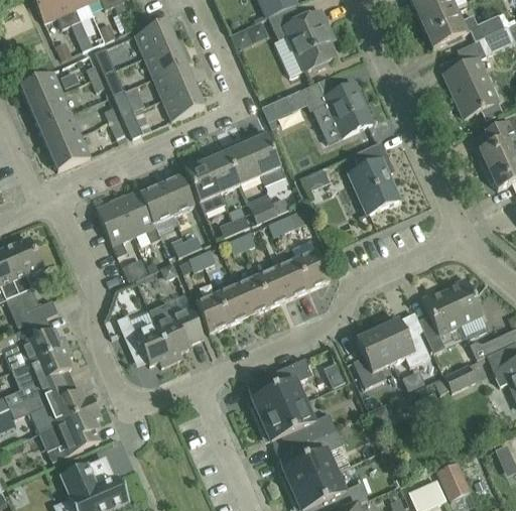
[(71,24),(59,0),(32,0),(43,22),(56,17),(61,28),(71,24)]
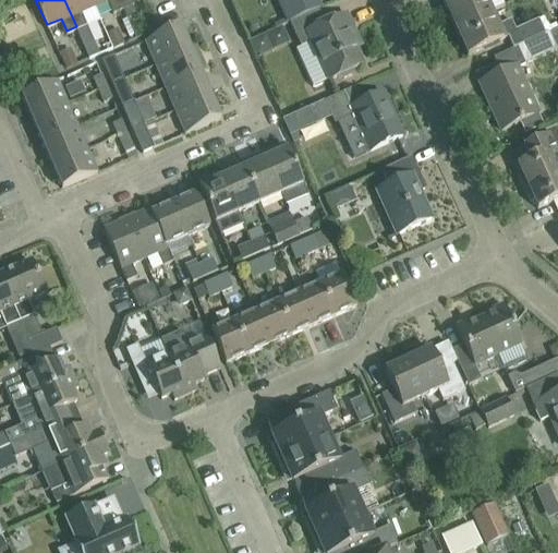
[(94,3),(92,0),(64,0),(76,26),(87,22),(82,10),(94,3)]
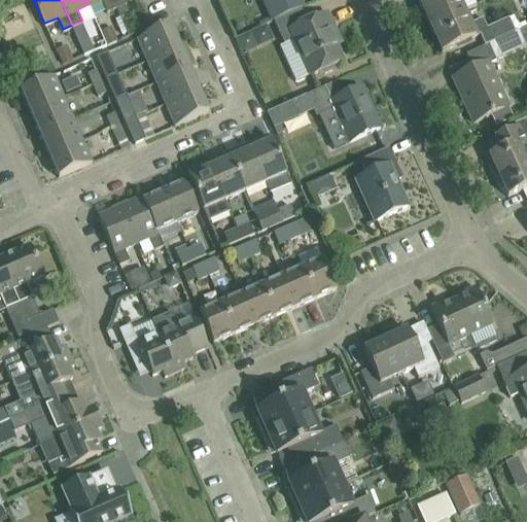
[(116,5),(113,0),(86,0),(89,3),(96,0),(102,0),(106,10),(116,5)]
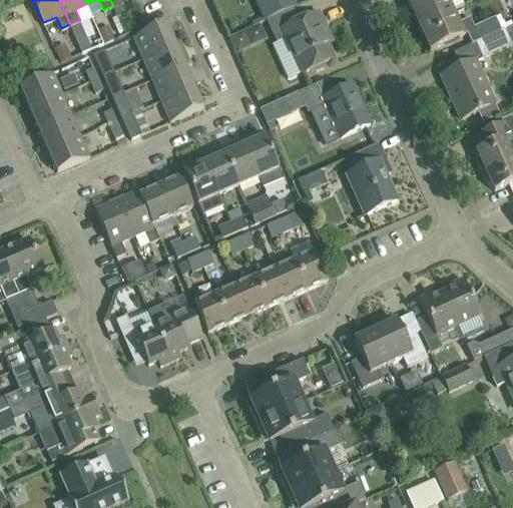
[(258,0),(266,16),(293,5),(294,4),(292,0),(258,0)]
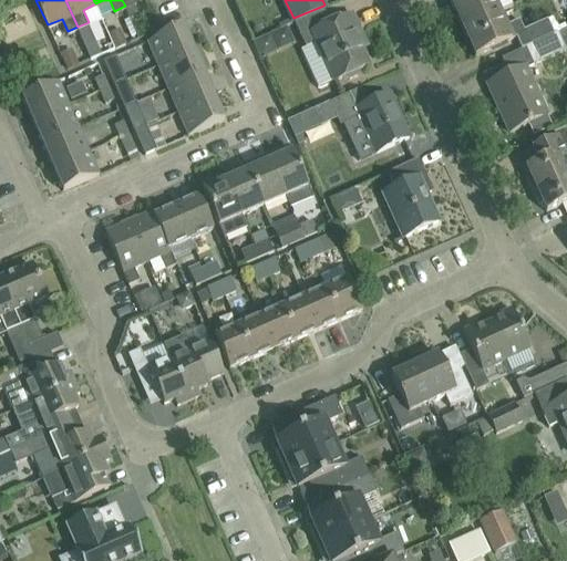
[(498,7),(495,0),(451,0),(462,23),(498,7)]
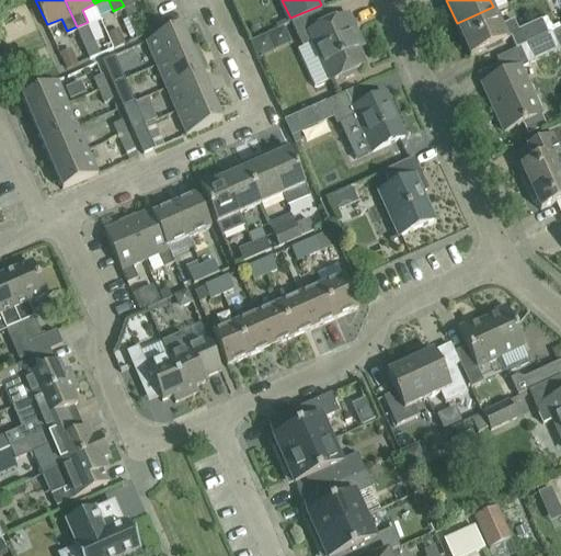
[(132,2),(124,6),(127,14),(136,11),(132,2)]
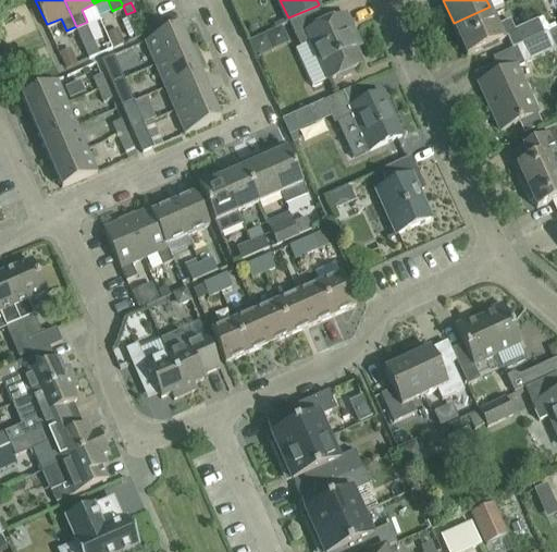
[(355,45),(360,43),(346,11),(324,21),(318,5),(288,17),(296,35),(307,31),(329,76),(336,73),(343,75),(351,71),(355,64),(362,61),(355,45)]
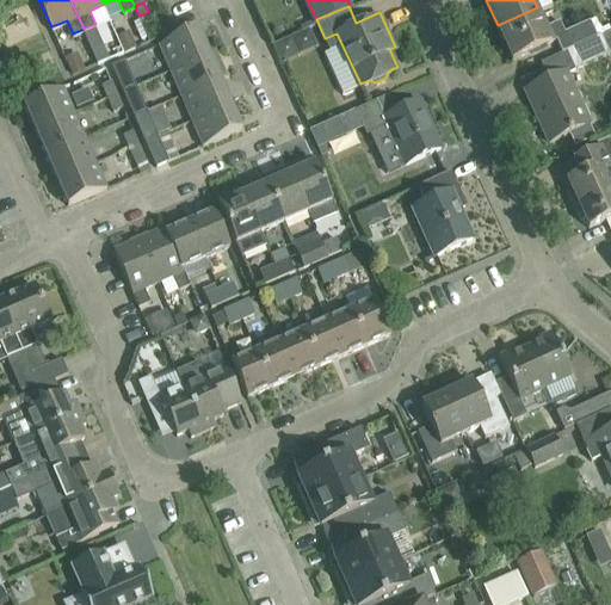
[(562,48),(597,31),(590,16),(565,28),(560,17),(544,24),(537,7),(498,25),(512,57),(556,37),(562,48)]
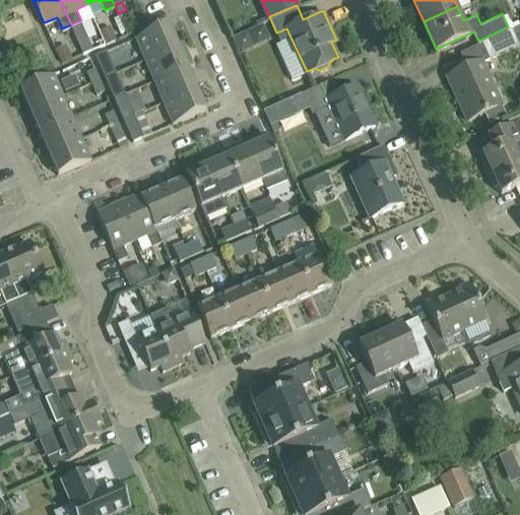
[(117,14),(112,16),(118,30),(123,28),(117,14)]
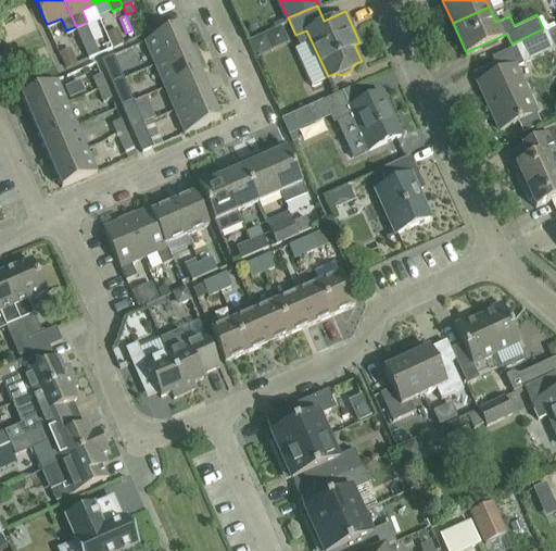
[(555,22),(554,24),(546,27),(555,46),(555,45),(555,22)]
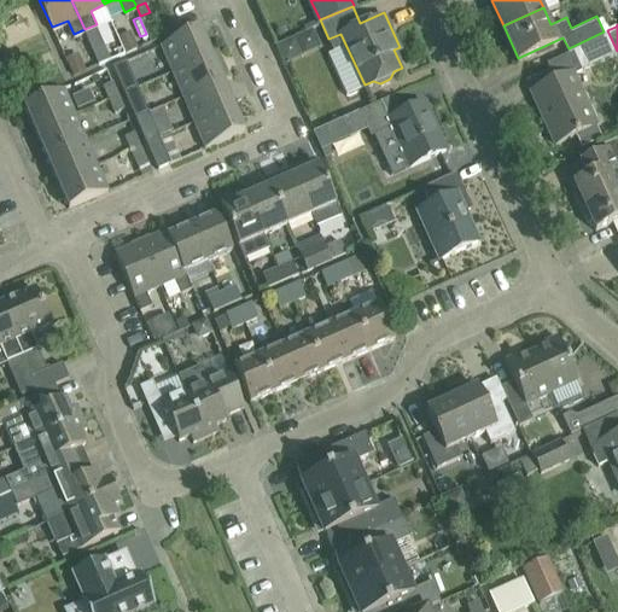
[(210,51),(199,25),(161,42),(172,68),(211,51),(210,51)]
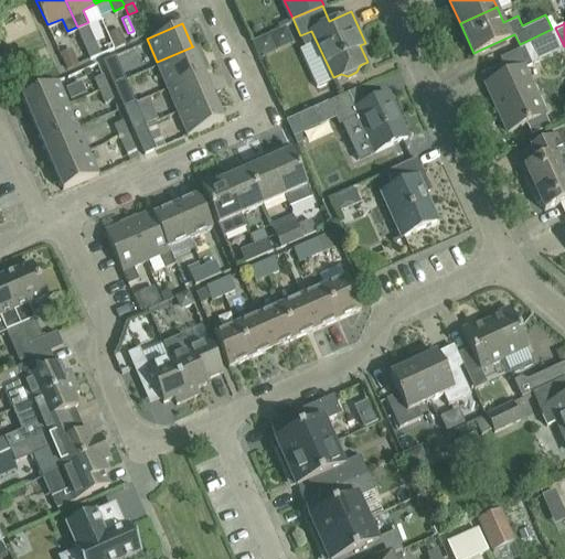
[(119,24),(107,30),(114,45),(126,40),(119,24)]
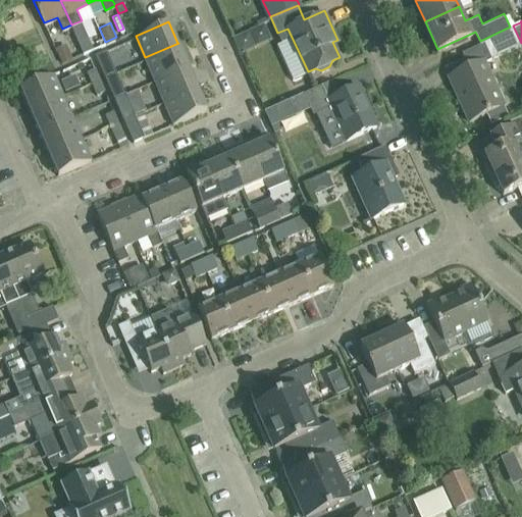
[(255,42),(266,36),(260,24),(249,30),(255,42)]
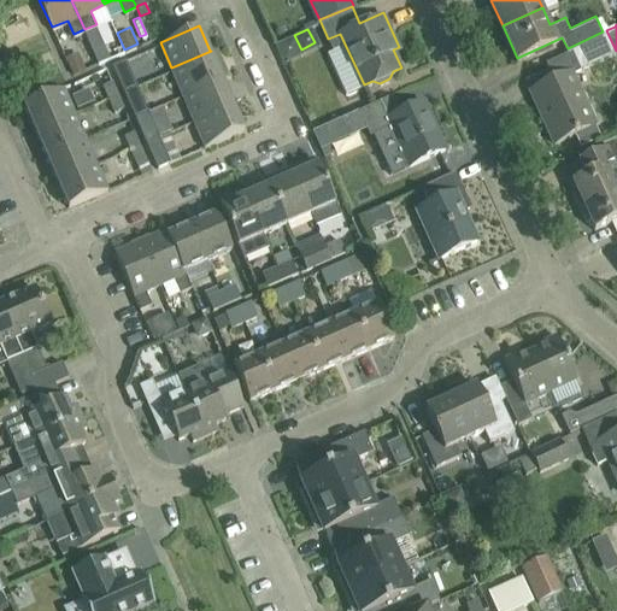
[(606,30),(603,31),(568,48),(568,50),(573,48),(581,66),(616,51),(606,30)]
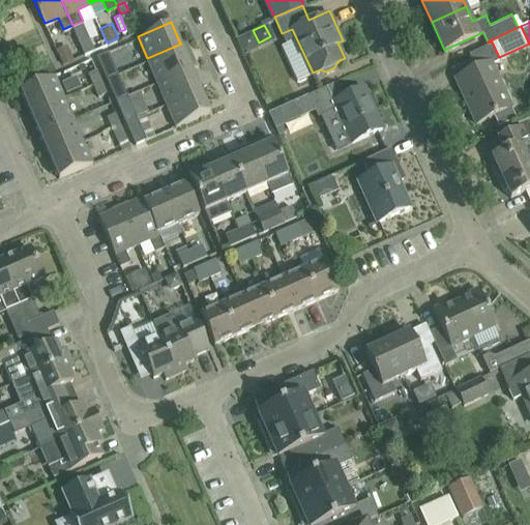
[(87,36),(79,39),(85,52),(92,49),(87,36)]
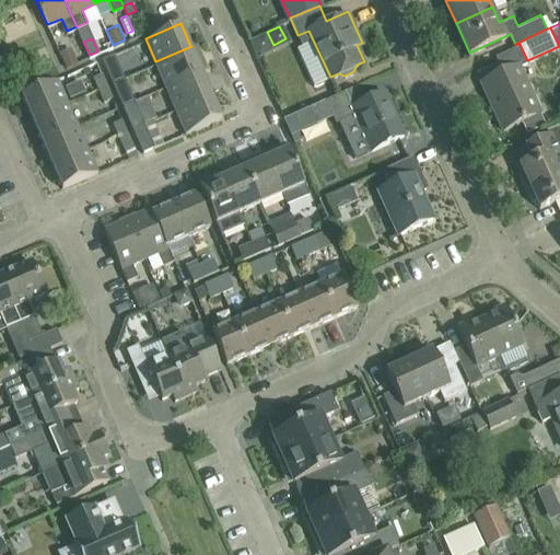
[(197,43),(190,46),(191,46),(155,61),(165,84),(201,69),(201,70),(207,67),(197,43)]
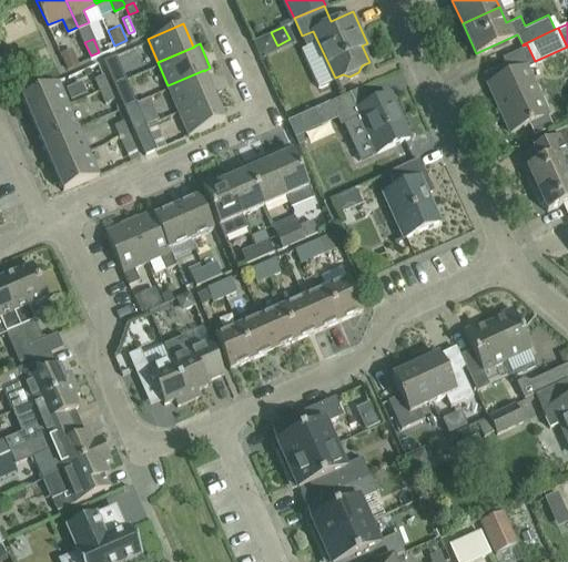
[(71,46),(59,51),(67,67),(79,61),(71,46)]
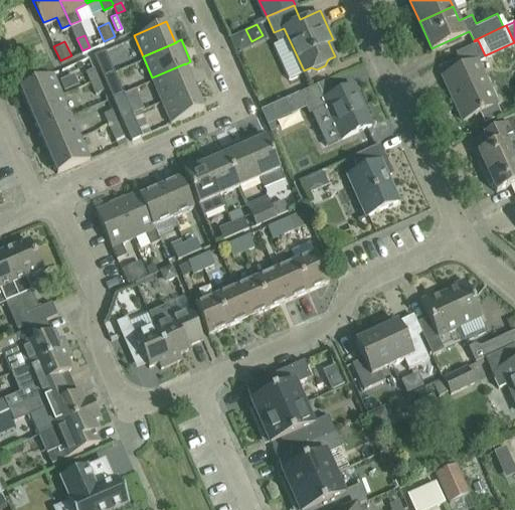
[(115,69),(105,47),(94,52),(104,74),(115,69)]
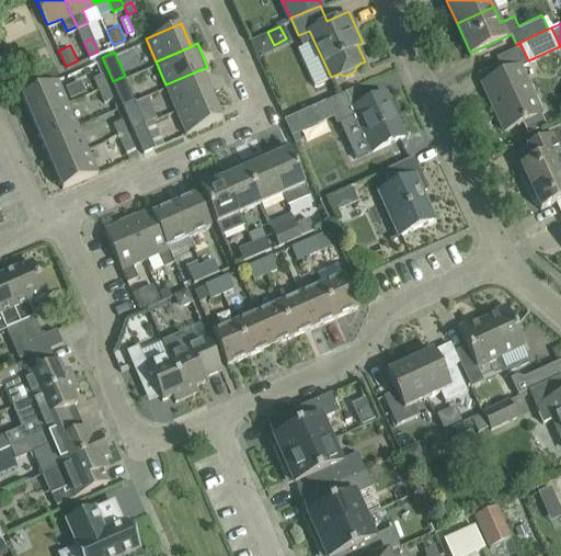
[(547,123),(519,63),(482,80),(490,95),(493,94),(507,125),(504,126),(504,127),(521,120),(524,122),(528,132),(547,123)]
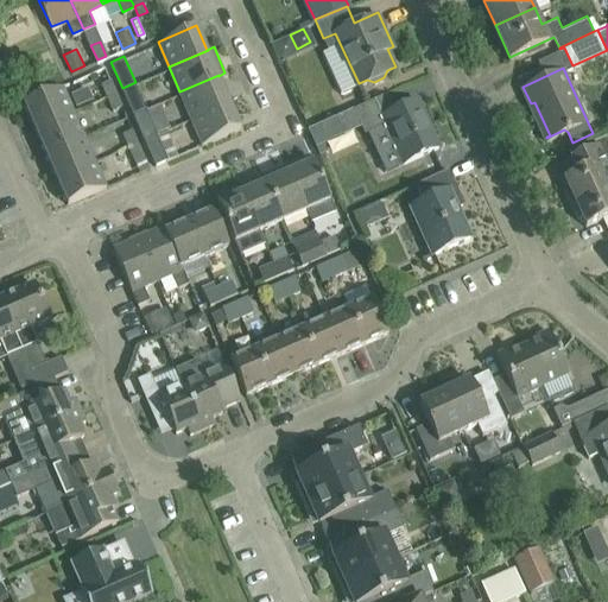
[(229,100),(219,76),(219,75),(179,92),(190,116),(229,100)]
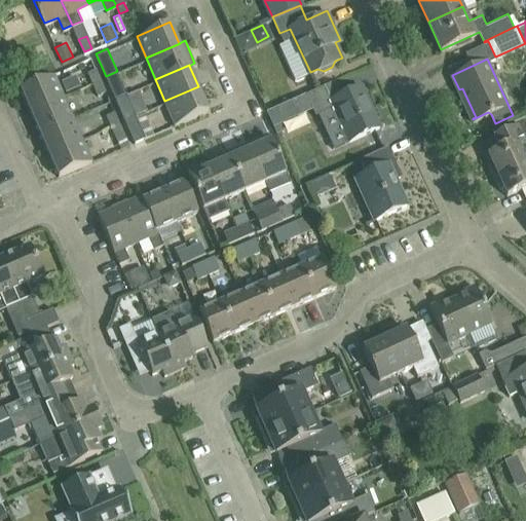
[(101,78),(96,67),(87,70),(92,82),(101,78)]
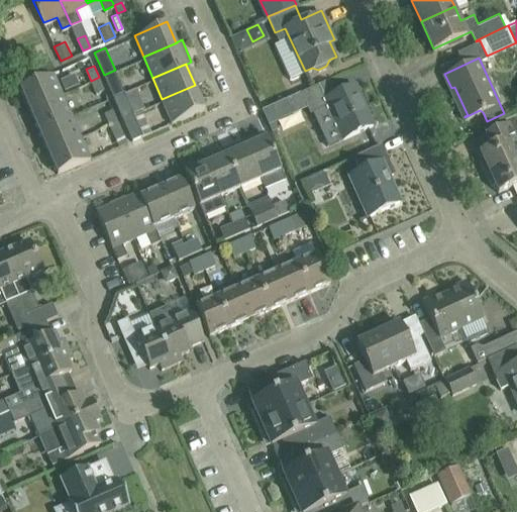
[(124,91),(115,70),(104,75),(113,95),(124,91)]
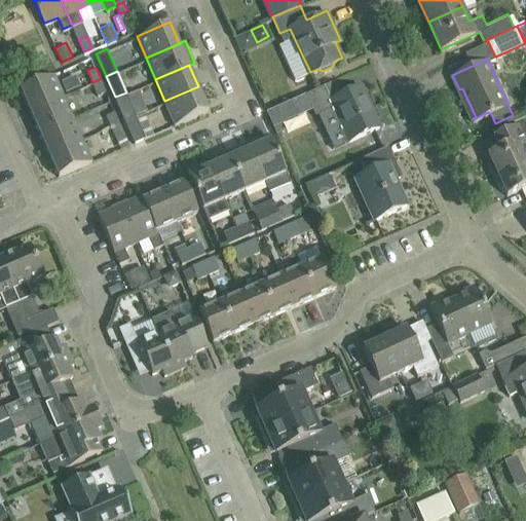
[(64,94),(53,72),(21,86),(30,108),(64,94)]
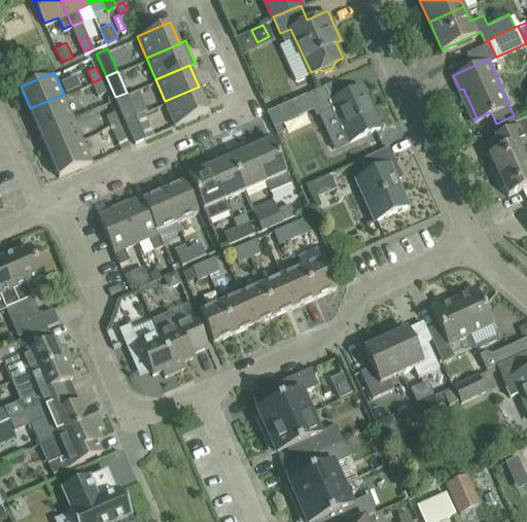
[(106,91),(101,78),(93,82),(98,94),(106,91)]
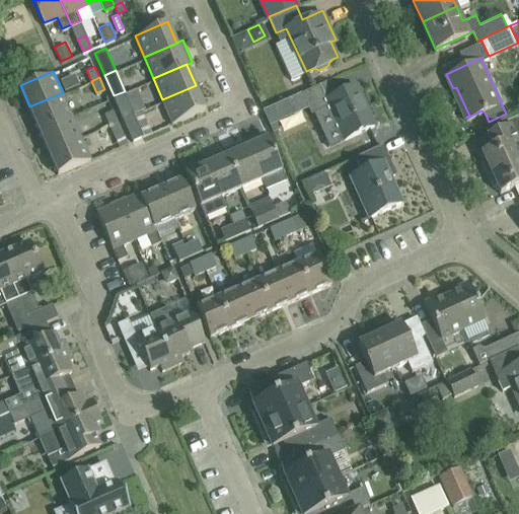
[(364,107),(354,85),(357,84),(356,83),(337,92),(329,78),(301,90),(311,112),(329,103),(345,137),(374,123),(367,106),(364,107)]
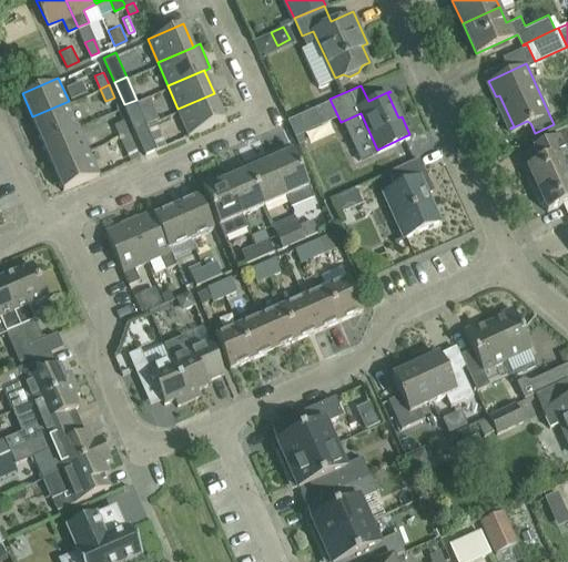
[(224,118),(214,93),(178,109),(189,133),(224,118)]
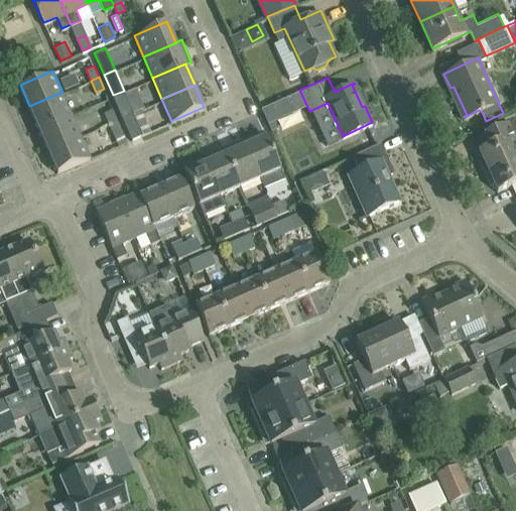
[(133,112),(124,91),(113,95),(122,116),(133,112)]
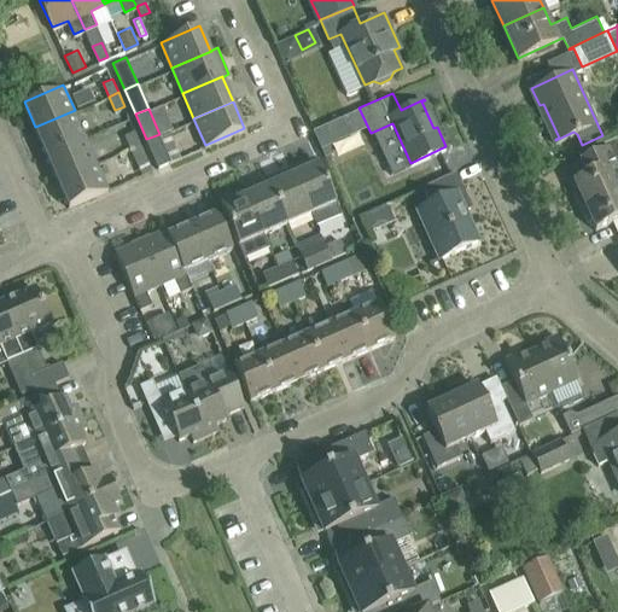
[(86,135),(75,110),(35,127),(46,152),(86,135)]
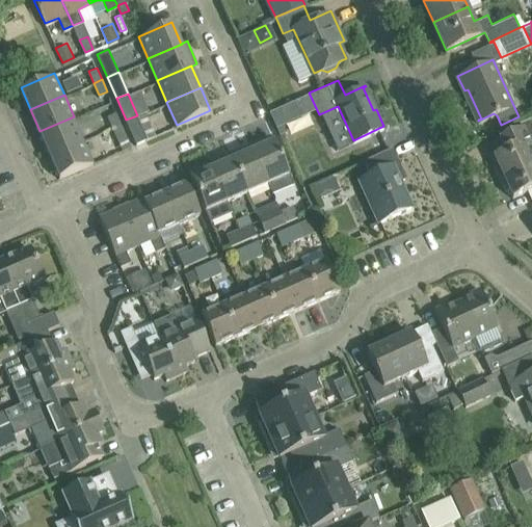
[(289,102),(269,110),(276,126),(283,123),(296,116),(289,102)]
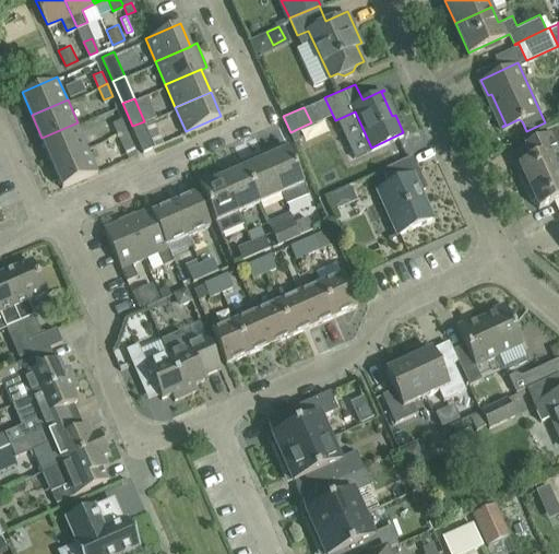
[(127,129),(121,116),(113,120),(118,132),(127,129)]
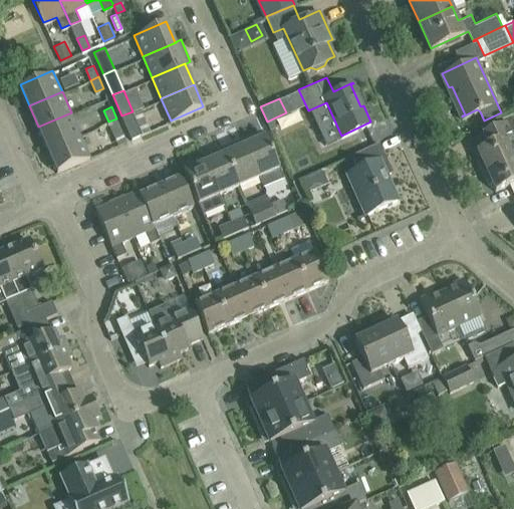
[(142,133),(133,111),(121,115),(131,138),(142,133)]
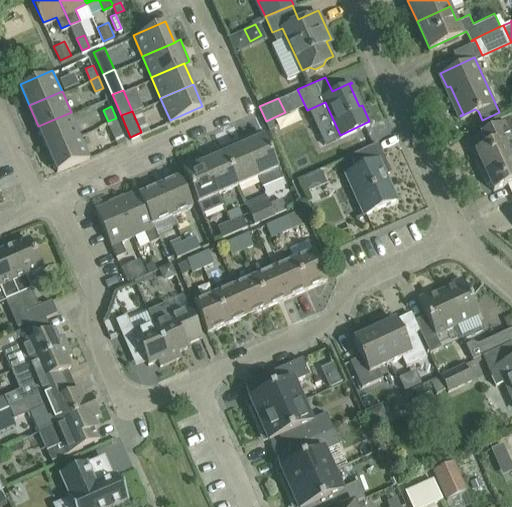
[(80,133),(71,112),(38,126),(48,147),(80,133)]
